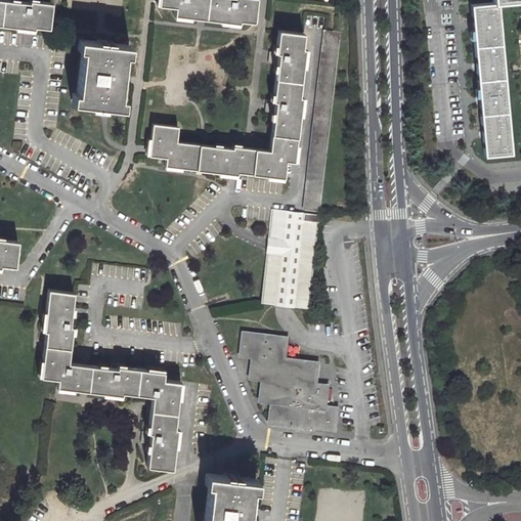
[(0,0),(0,26),(35,31),(35,28),(50,30),(53,4),(39,2),(38,5),(0,0)]
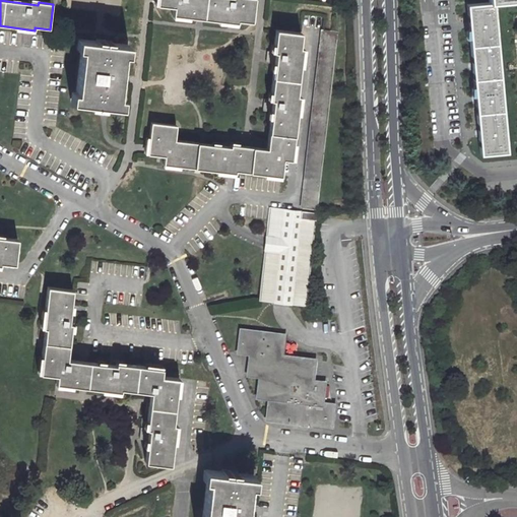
[(158,0),(158,8),(175,10),(175,19),(239,26),(239,23),(254,25),(256,0),(158,0)]
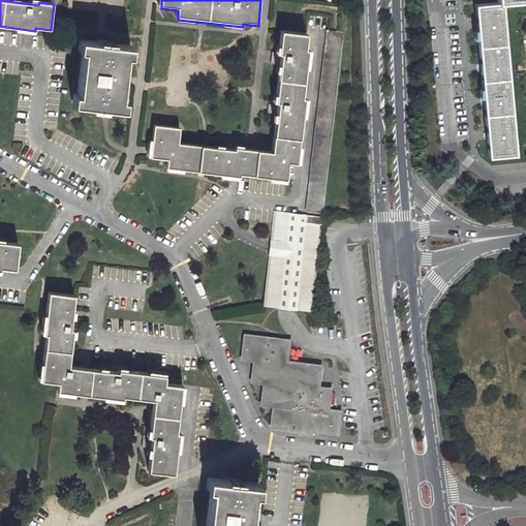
[(505,5),(477,7),(491,161),(519,158),(505,5)]
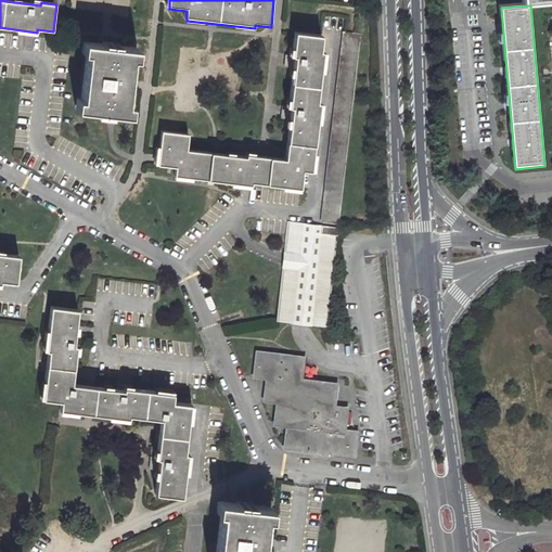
[(325,38),(298,35),(296,51),(299,51),(299,59),(290,58),(289,69),(297,71),(294,102),(296,103),(296,110),(287,108),(285,120),(295,122),(290,164),(257,159),(257,162),(189,155),(190,138),(164,135),(159,169),(178,171),(177,182),(254,190),(254,188),(304,193),(306,175),(317,176),(323,105),(321,105),(326,54),(324,53),(325,38)]
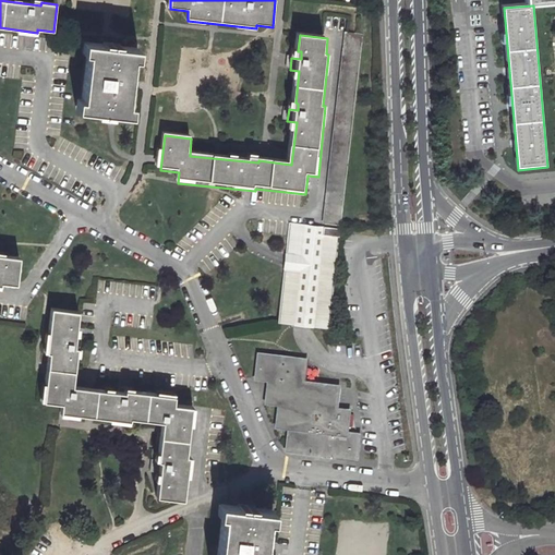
[(363,39),(348,37),(326,225),(342,227),(363,39)]
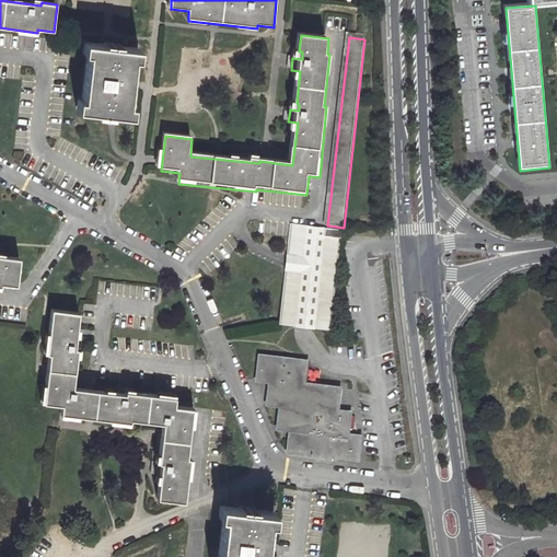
[(105,46),(86,44),(85,56),(90,57),(85,100),(80,100),(79,112),(96,114),(96,117),(113,119),(114,115),(132,118),(134,105),(129,105),(135,61),(139,62),(140,49),(122,48),(123,45),(105,43),(105,46)]
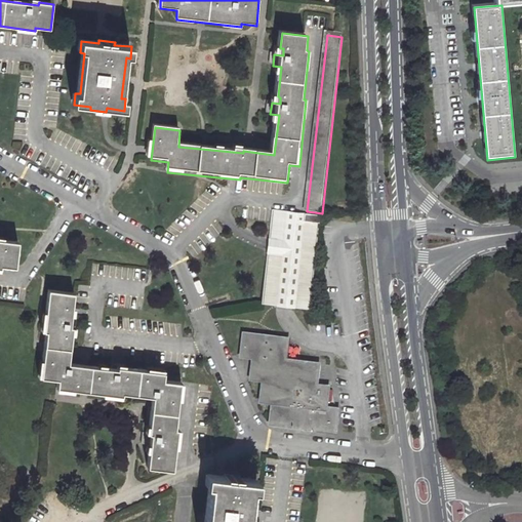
[(322,217),(275,211),(264,306),(311,312),(322,217)]
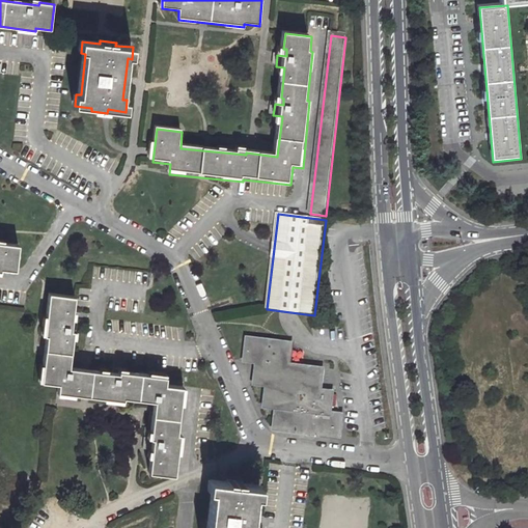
[(0,273),(2,274),(3,271),(18,274),(21,247),(6,245),(5,248),(0,247),(0,273)]
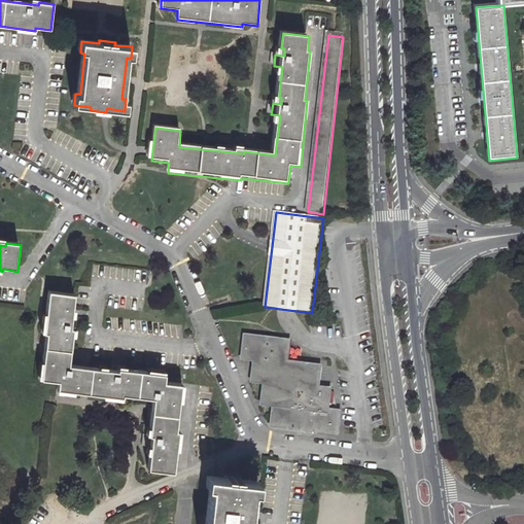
[(76,297),(50,293),(46,335),(48,335),(43,381),(61,383),(60,392),(126,399),(127,396),(155,400),(151,437),(145,435),(144,447),(152,449),(150,470),(177,475),(182,432),(180,432),(185,386),(169,384),(169,377),(121,371),(121,374),(72,368),(76,330),(73,329),(76,297)]
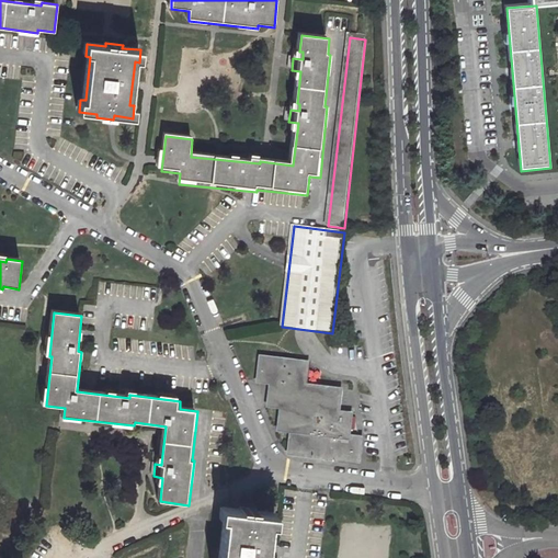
[(308,365),(263,360),(260,382),(273,384),(270,406),(283,408),(281,430),(294,432),(291,455),(317,458),(357,465),(361,442),(348,440),(351,417),(338,416),(341,393),(305,387),(308,365)]
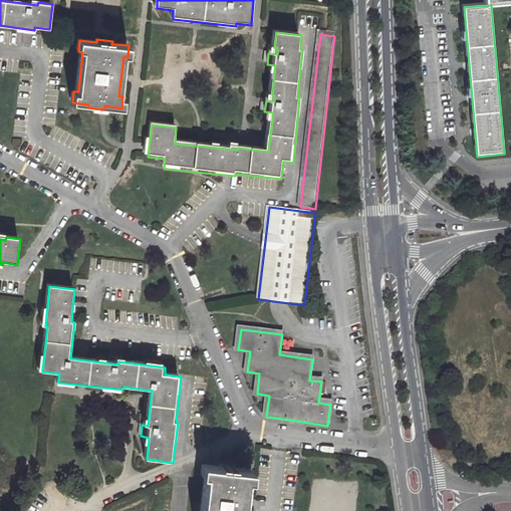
[(239,468),(224,466),(224,470),(206,467),(205,478),(208,478),(203,510),(244,510),(248,483),(251,483),(252,473),(239,471),(239,468)]
